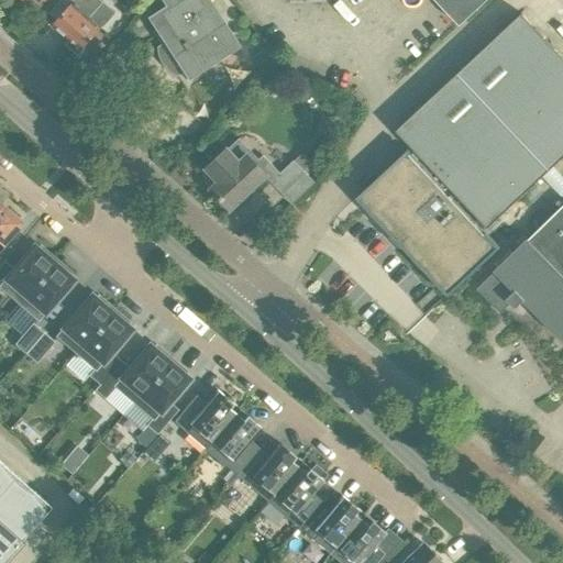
[(59,0),(51,12),(57,19),(54,23),(70,39),(66,44),(78,55),(86,47),(85,46),(101,26),(90,17),(103,1),(101,0),(59,0)]
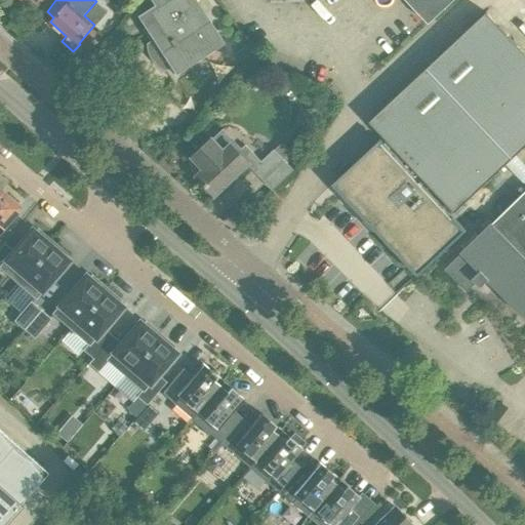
[(155,0),(158,4),(143,15),(149,25),(144,27),(153,40),(149,43),(149,44),(149,46),(149,48),(149,51),(150,54),(151,55),(152,57),(153,61),(155,63),(156,64),(157,65),(159,66),(161,67),(162,68),(166,69),(169,66),(174,73),(224,40),(196,0),(155,0)]
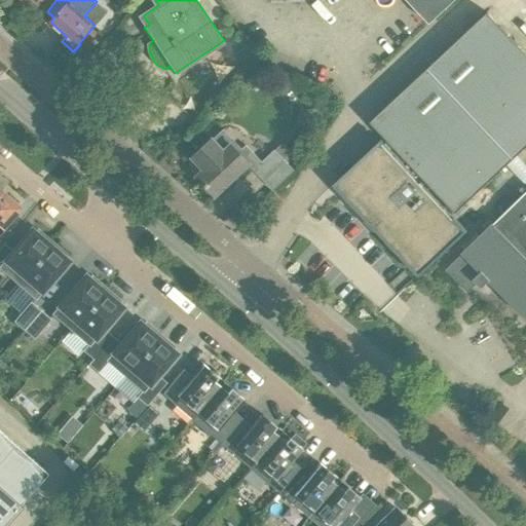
[(408,0),(429,23),(453,0),(408,0)]
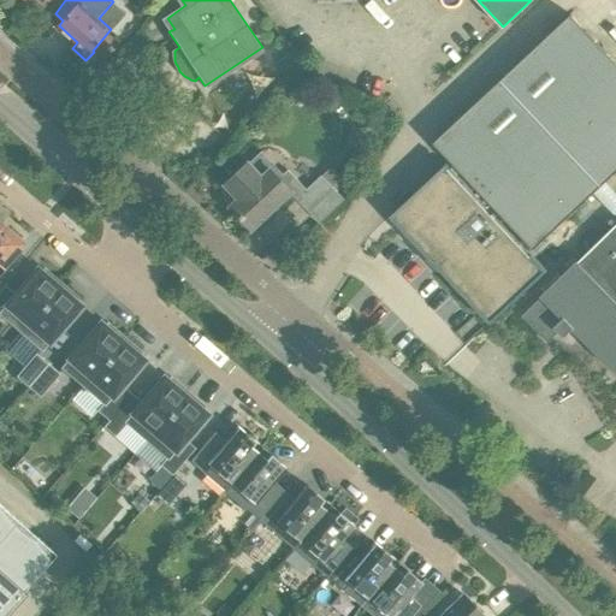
[(615,169),(615,61),(570,13),(434,141),(534,248),(615,169)]
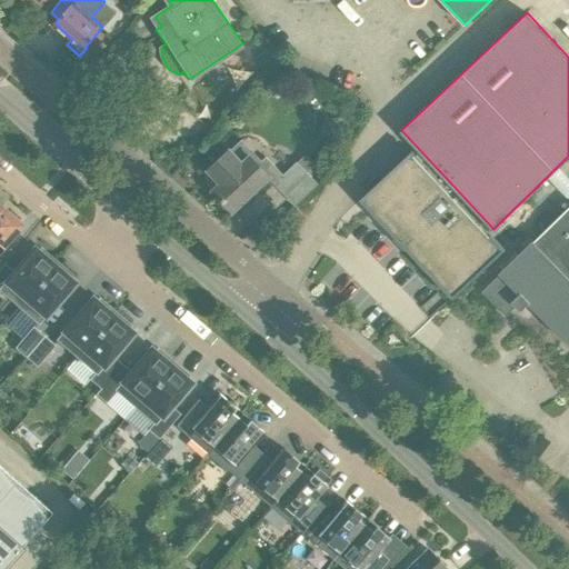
[(317,166),(306,153),(283,175),(266,157),(262,160),(242,139),(209,169),(221,182),(215,189),(235,210),(270,177),(286,195),(317,166)]
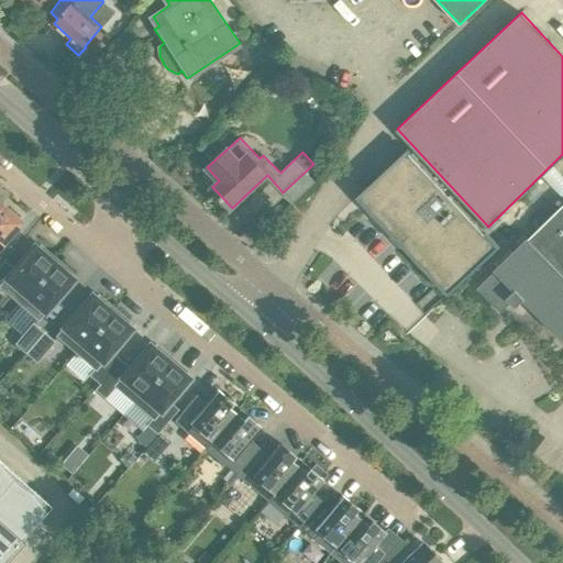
[(411,151),(409,148),(359,197),(449,293),(499,245),(487,231),(485,233),(410,152),(411,151)]
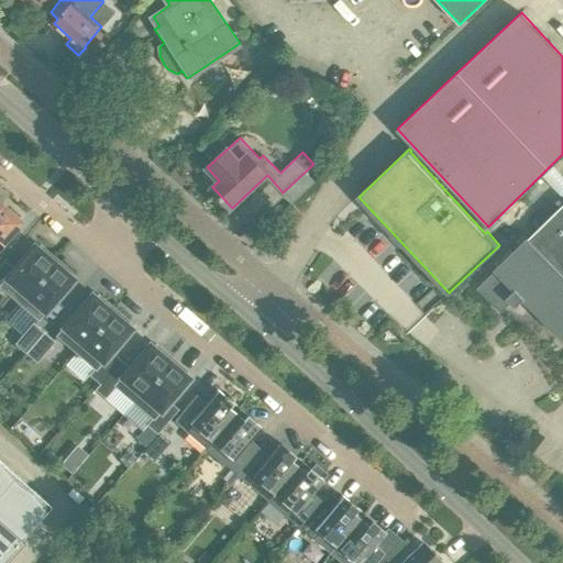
[(0,245),(20,222),(0,203),(0,245)]
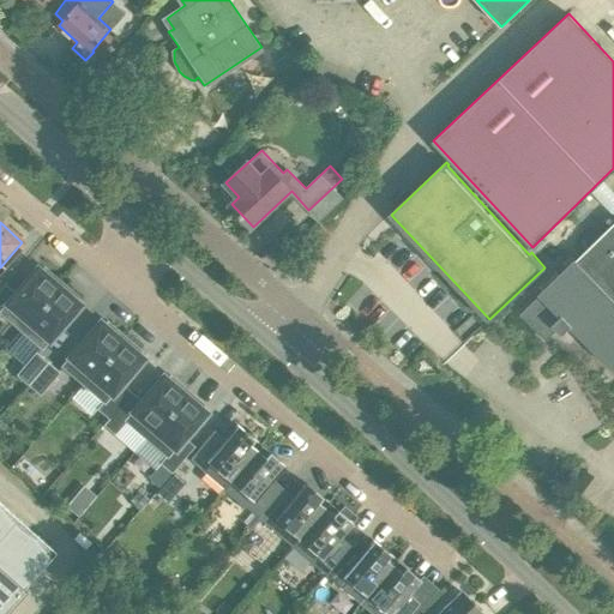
[(613,222),(576,259),(575,258),(539,294),(540,295),(521,314),(546,341),(558,330),(563,335),(571,326),(613,368),(613,222)]
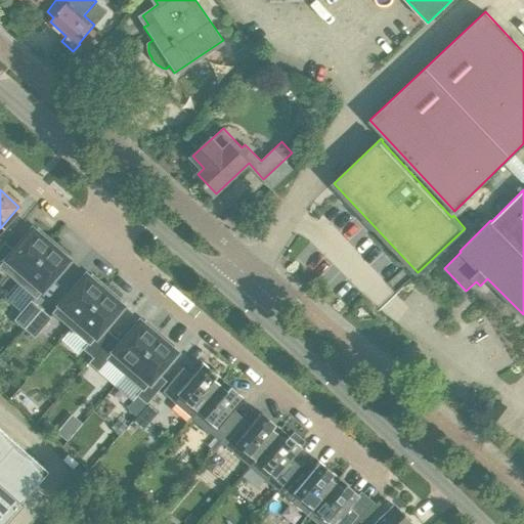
[(0,267),(16,282),(52,241),(38,228),(35,231),(31,227),(12,249),(4,242),(0,246),(0,267)]
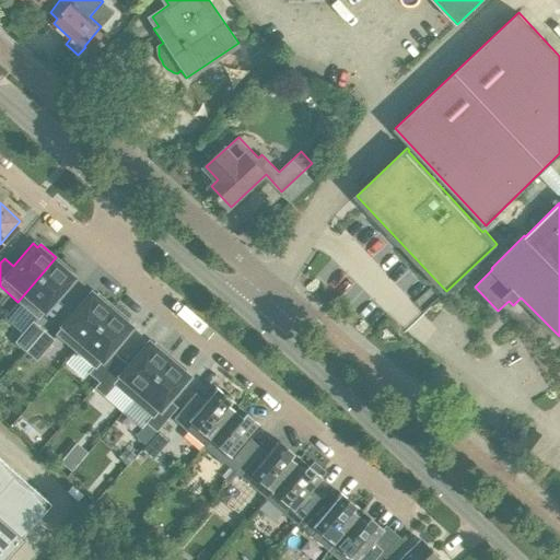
[(71,270),(56,257),(18,302),(37,318),(73,278),(69,273),(71,270)]
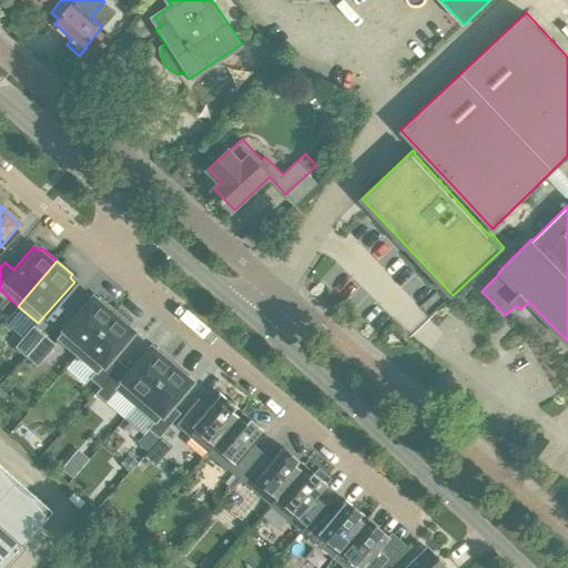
[(92,296),(56,338),(77,356),(115,311),(99,297),(97,301),(92,296)]
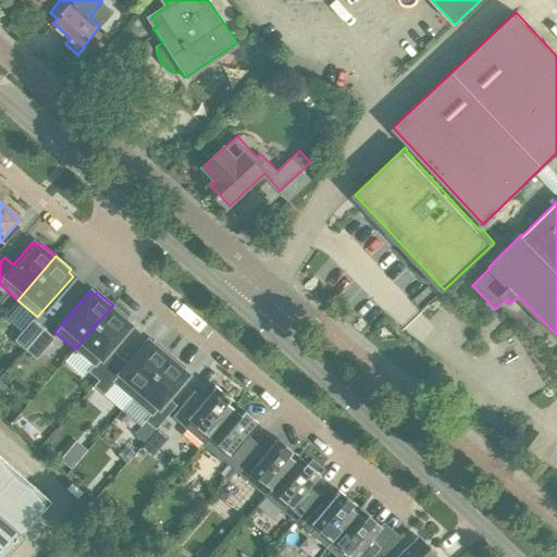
[(113,305),(75,349),(93,364),(87,371),(98,380),(99,381),(120,357),(110,348),(130,325),(125,321),(128,318),(113,305)]
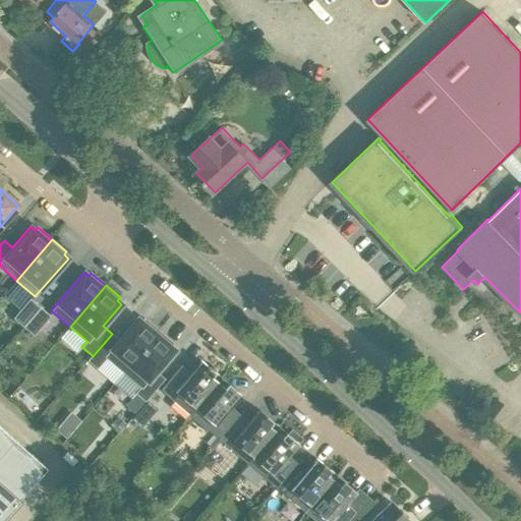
[(40,307),(30,299),(12,319),(23,328),(40,307)]
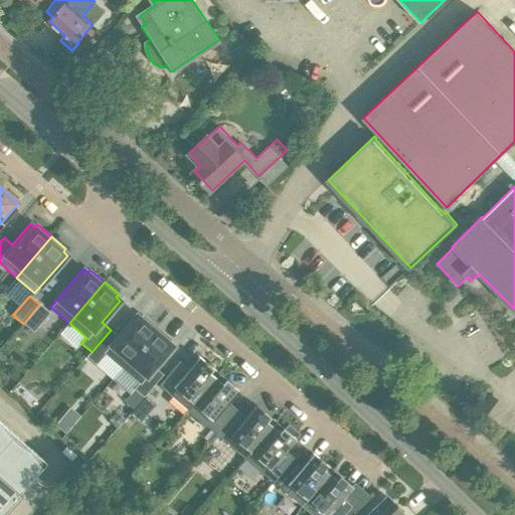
[(49,313),(39,304),(23,324),(33,332),(49,313)]
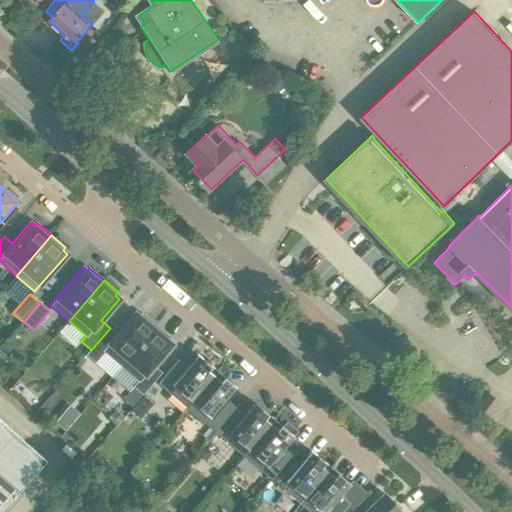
[(90,349),(86,354),(95,362),(104,352),(121,366),(122,367),(158,327),(142,313),(139,316),(135,313),(117,334),(110,328),(91,350),(90,349)]
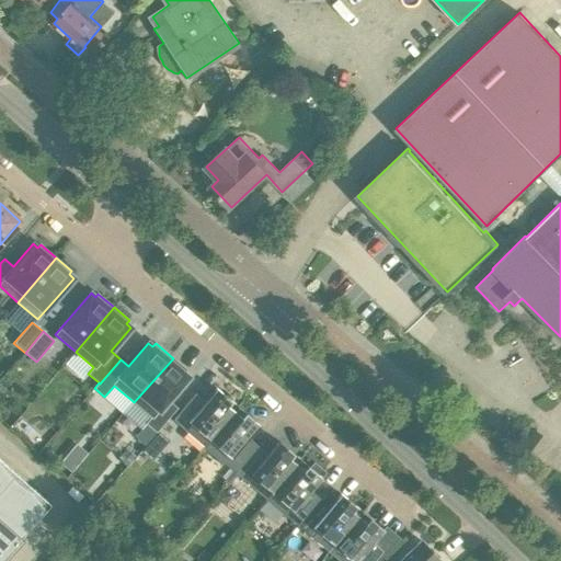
[(173,358),(134,402),(150,416),(146,423),(157,432),(178,408),(169,400),(189,377),(184,373),(186,369),(173,358)]
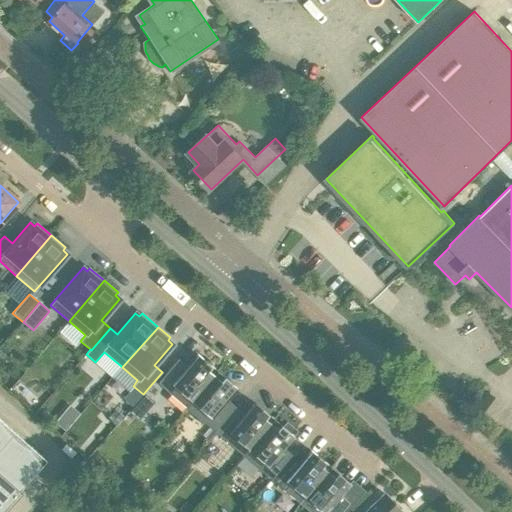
[(179,358),(158,383),(186,407),(217,371),(198,354),(188,366),(179,358)]
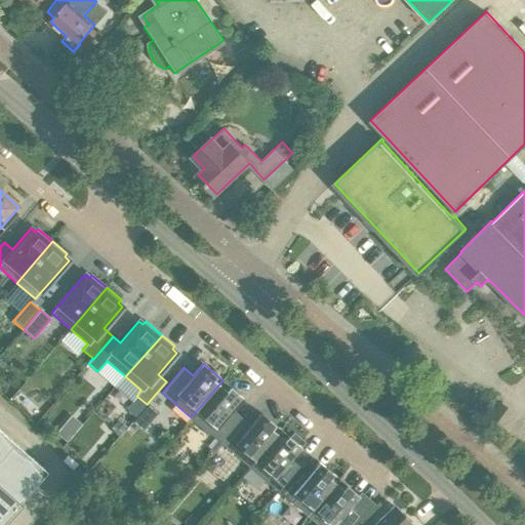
[(223,380),(191,417),(220,442),(242,416),(233,409),(243,397),(223,380)]
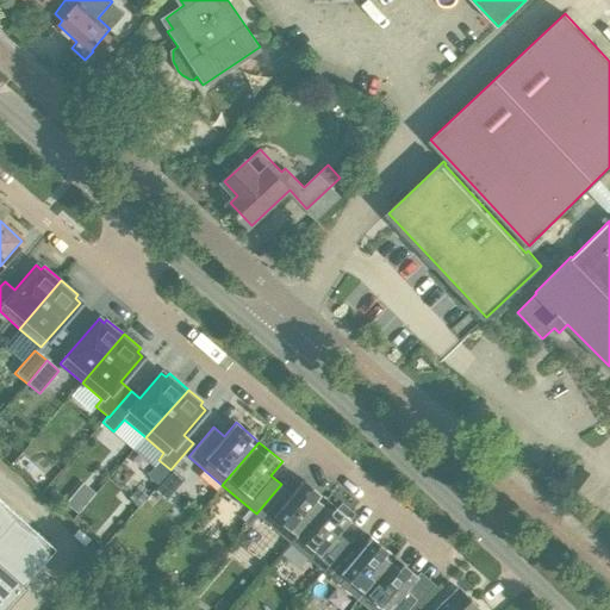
[(290,542),(327,499),(303,479),(292,493),(281,484),(256,514),(290,542)]
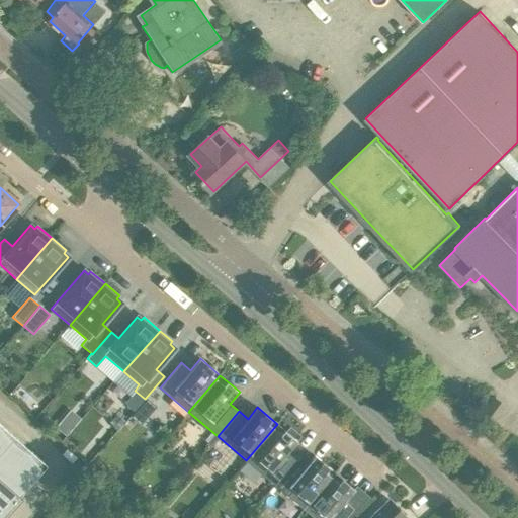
[(64,419),(57,428),(66,436),(74,428),(64,419)]
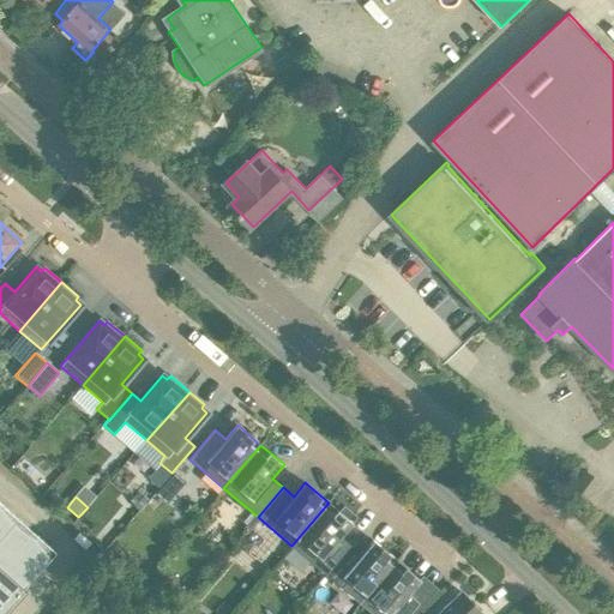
[(0,503),(0,613),(55,552),(0,503)]
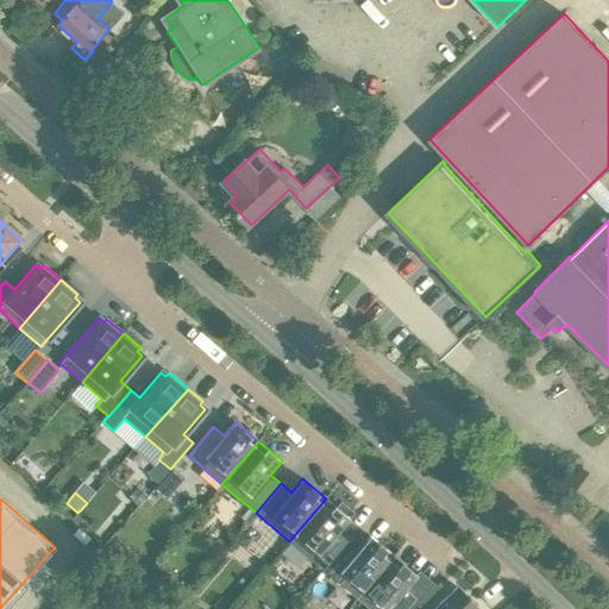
[(290,542),(322,570),(347,540),(337,532),(355,512),(340,501),(336,507),(326,498),(289,541),(290,542)]
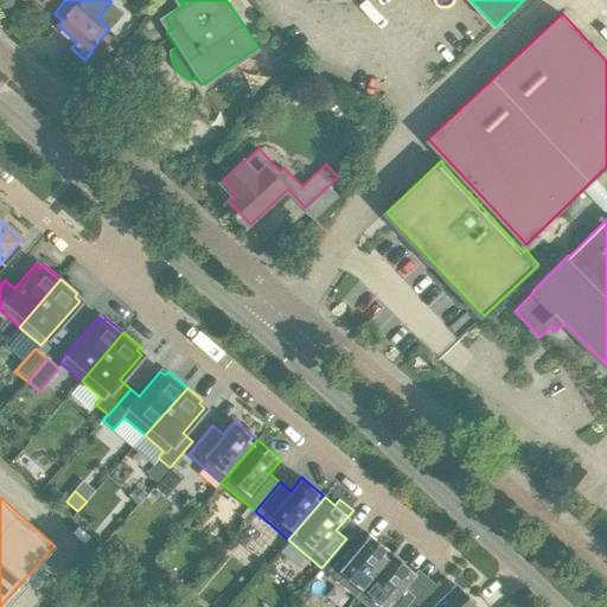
[(337,581),(355,596),(391,554),(369,534),(357,548),(346,538),(321,568),(337,581)]
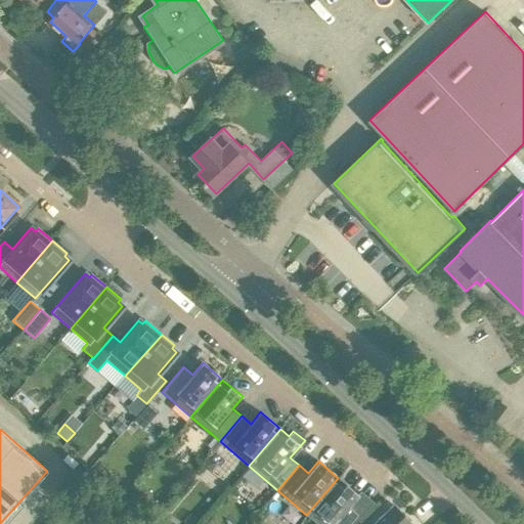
[(338,478),(306,515),(316,523),(315,523),(349,523),(357,515),(348,507),(358,494),(338,478)]
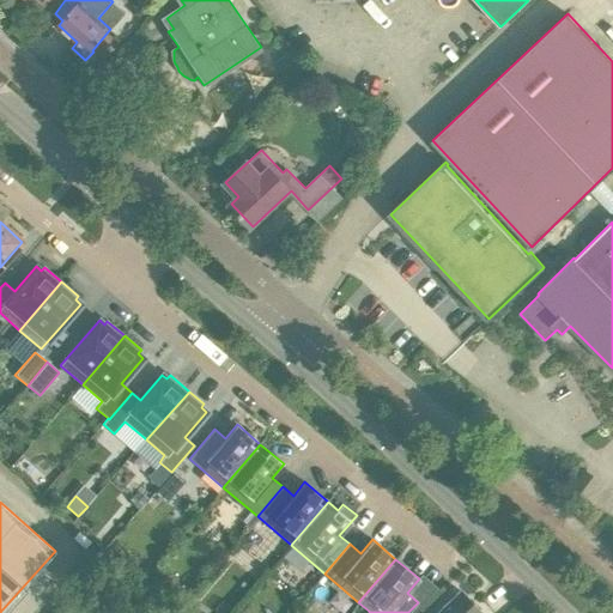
[(481,612),(460,589),(435,612),(481,612)]
